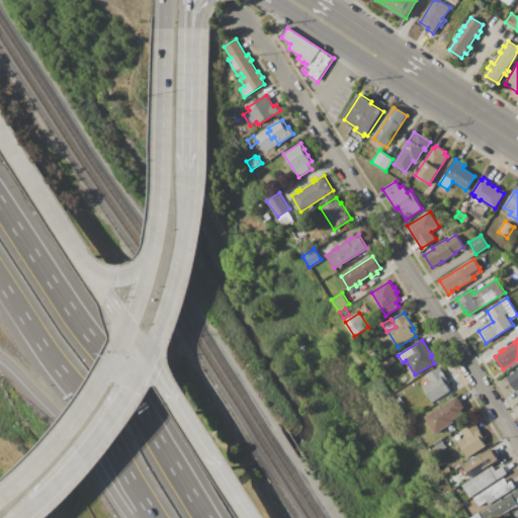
[(450,382),(447,384),(450,391),(432,403),(423,387),(431,382),(427,375),(440,367),(450,382)]
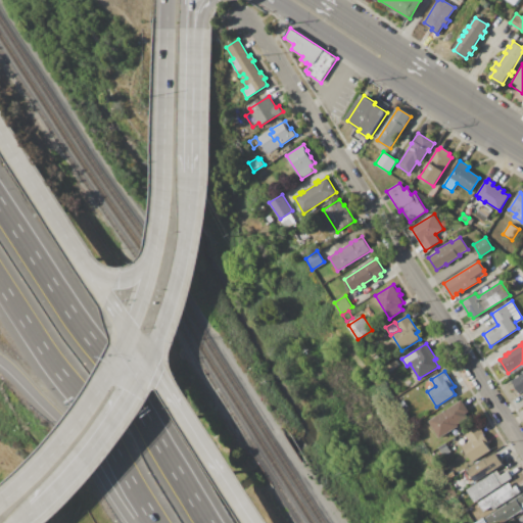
[(522,390),(520,393),(513,381),(522,374),(522,390)]
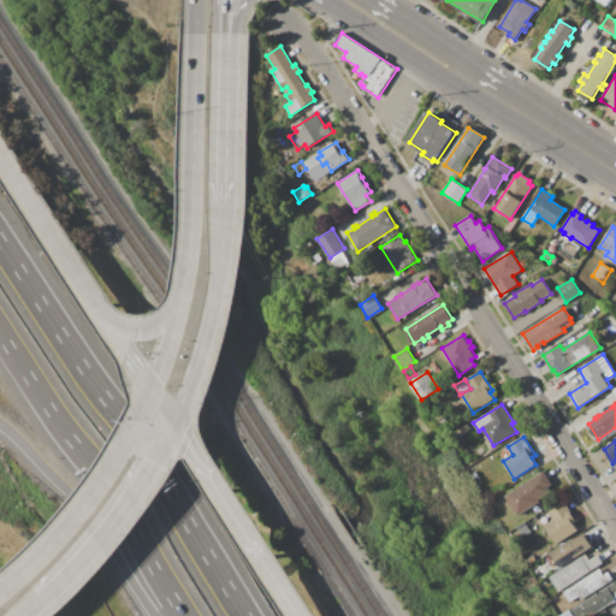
[(539,501),(539,502),(517,515),(505,496),(544,472),(552,485),(548,489),(551,492),(539,501)]
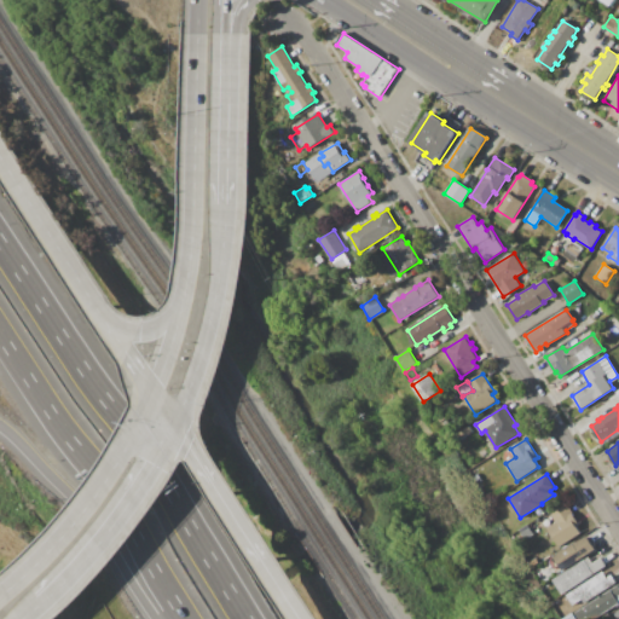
[(556,522),(551,515),(567,504),(574,515),(573,516),(579,525),(577,526),(580,533),(559,548),(547,528),(556,522)]
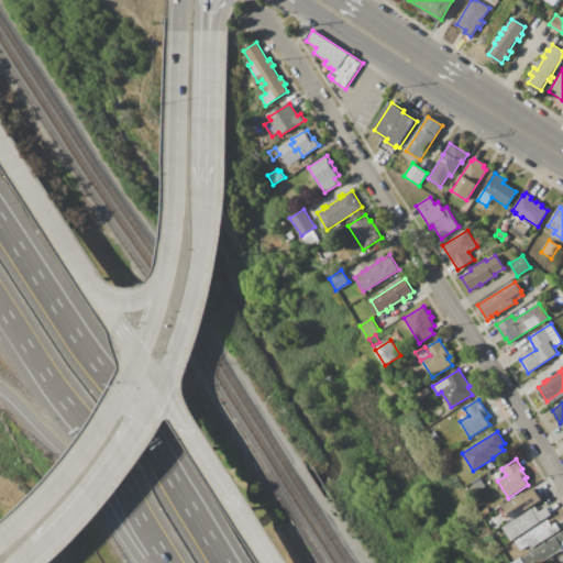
[(486,486),(478,490),(474,485),(482,479),(486,486)]
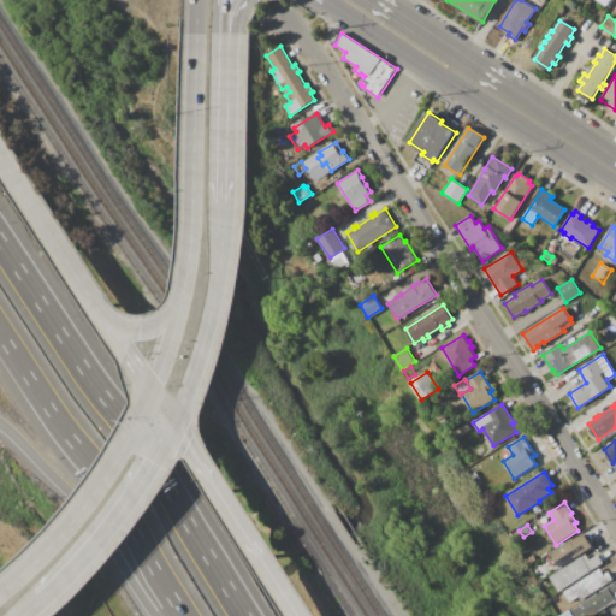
[(551,552),(573,539),(574,540),(586,533),(594,546),(561,568),(551,552)]
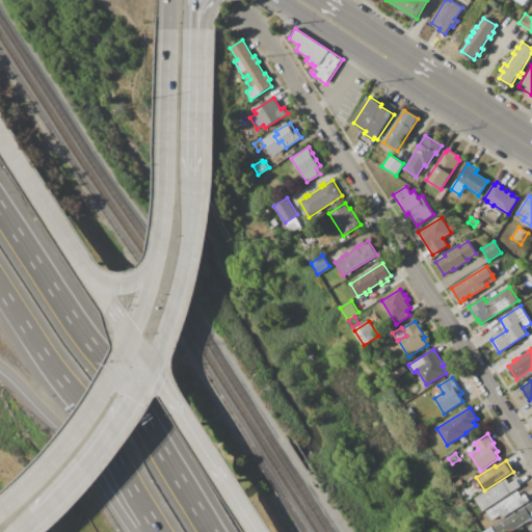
[(483,511),(476,499),(506,479),(509,484),(516,479),(522,486),(483,511)]
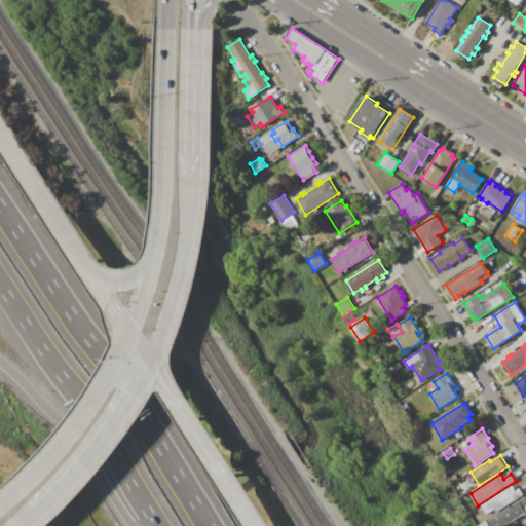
[(494,510),(487,515),(481,505),(513,486),(516,490),(519,488),(525,496),(497,514),(494,510)]
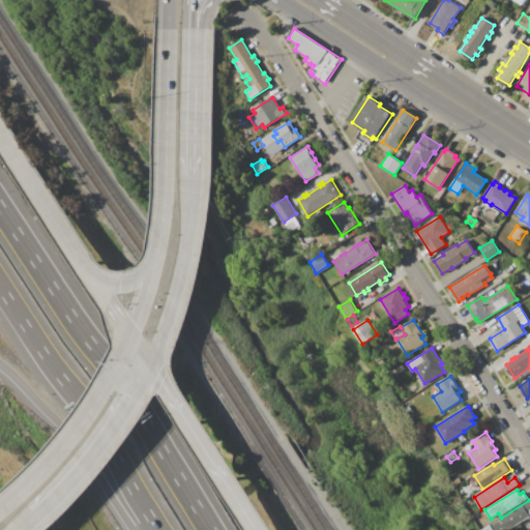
[(529,501),(529,502),(529,517),(509,529),(496,529),(493,525),(529,501)]
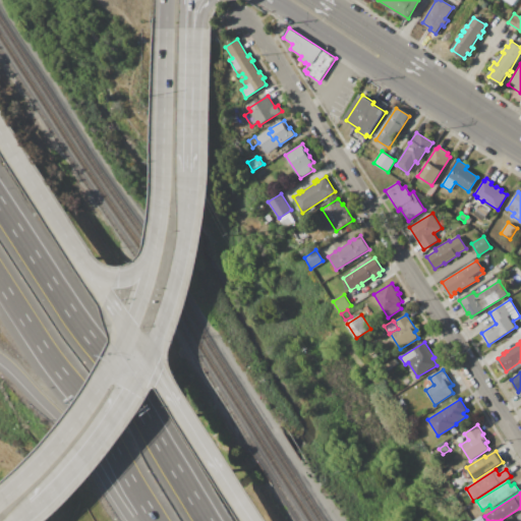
All buildings are outlined.
